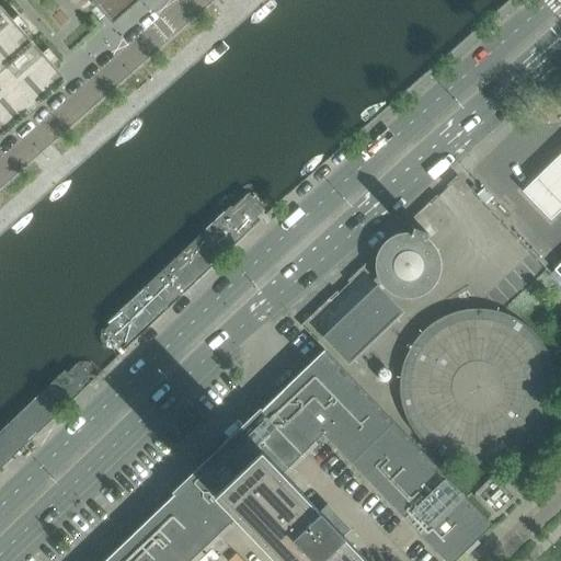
[(90,0),(110,22),(112,25),(140,0),(90,0)]
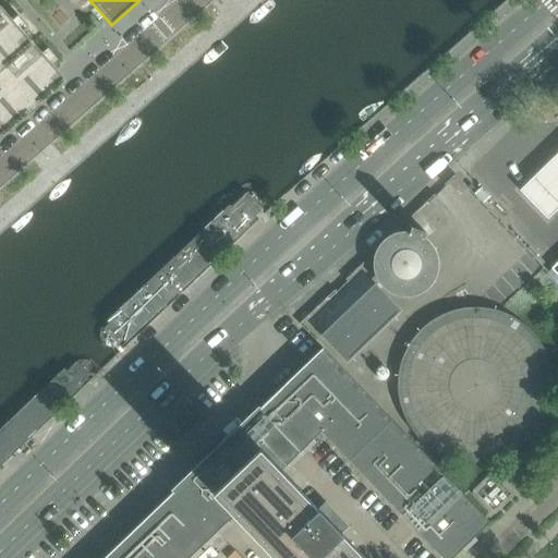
[(0,141),(67,82),(62,77),(55,69),(0,5),(0,141)]
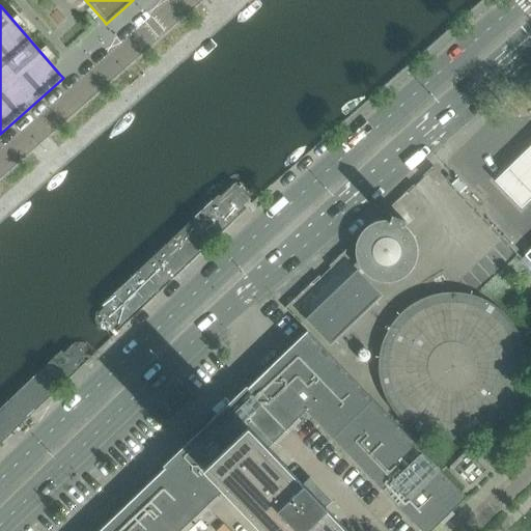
[(530,145),(494,182),(521,208),(530,198),(530,145)]
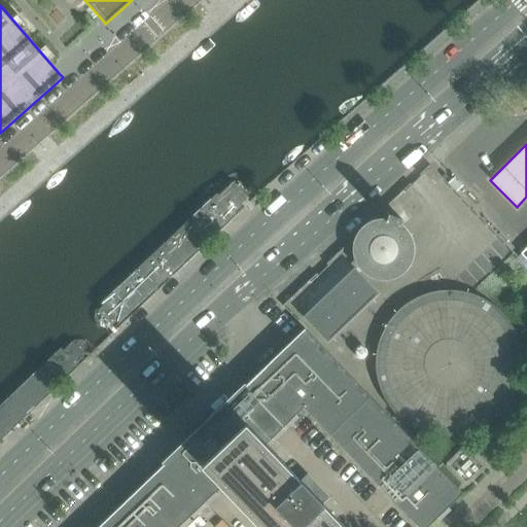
[(104,338),(240,208),(253,195),(244,186),(230,182),(213,196),(99,304),(95,312),(93,325),(104,338)]
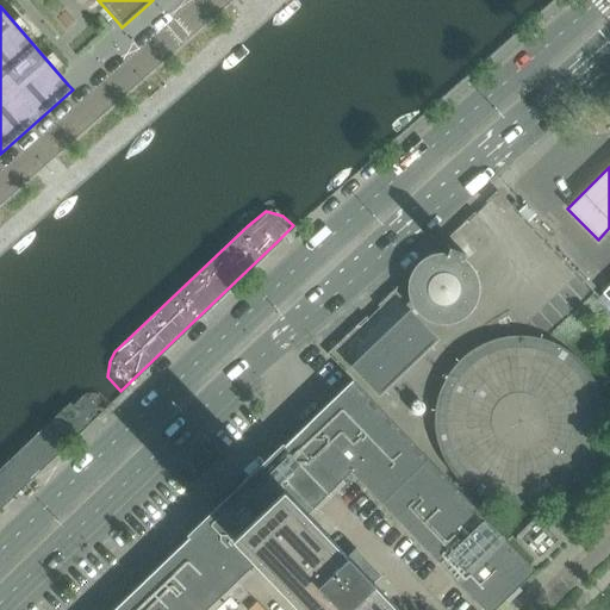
[(411,282),(410,288),(410,294),(411,298),(412,304),(415,307),(416,309),(421,315),(427,319),(435,323),(442,324),(450,323),(458,321),(466,315),(471,310),(474,304),(477,297),(477,288),(475,281),(473,274),(468,267),(462,262),(465,255),(449,249),(446,256),(437,257),(429,260),(422,265),(417,269),(412,277),(411,282)]
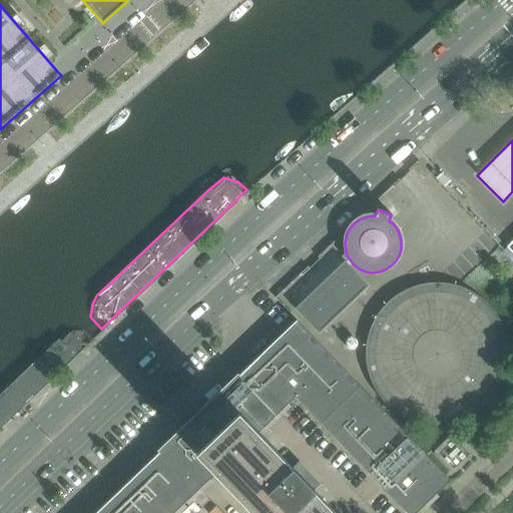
[(344,262),(295,310),(319,334),(368,287),(344,262)]
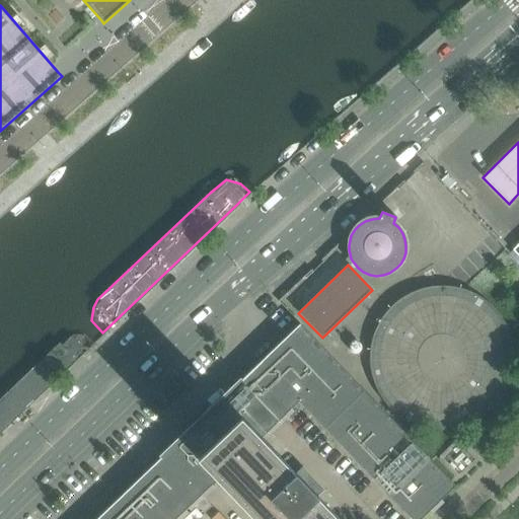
[(405,418),(427,427),(451,430),(474,424),(495,412),(509,392),(517,370),(518,347),(510,323),(496,304),(476,291),(453,285),(429,287),(406,296),(389,311),(377,332),(373,356),(376,380),(387,400),(405,418)]
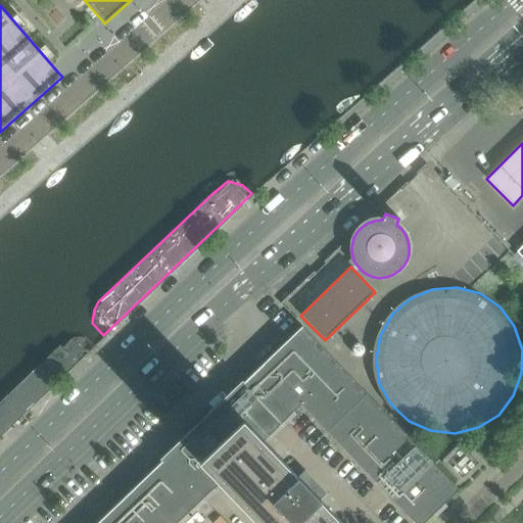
[(178,522),(212,490),(220,484),(199,463),(243,421),(263,442),(281,425),(285,422),(300,406),(301,407),(341,368),(302,327),(244,384),(242,382),(159,461),(161,463),(98,522),(178,522)]
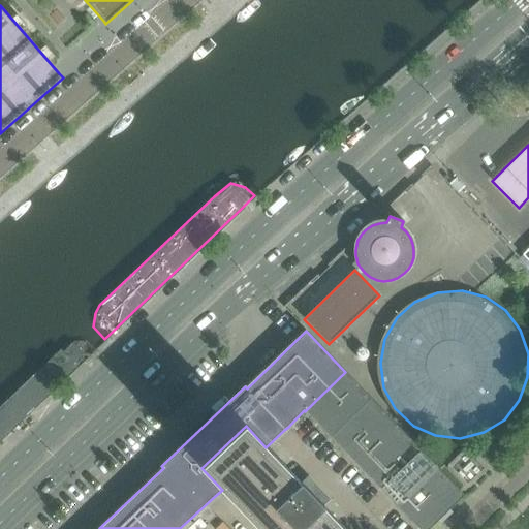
[(0,437),(92,350),(78,335),(0,409),(0,437)]
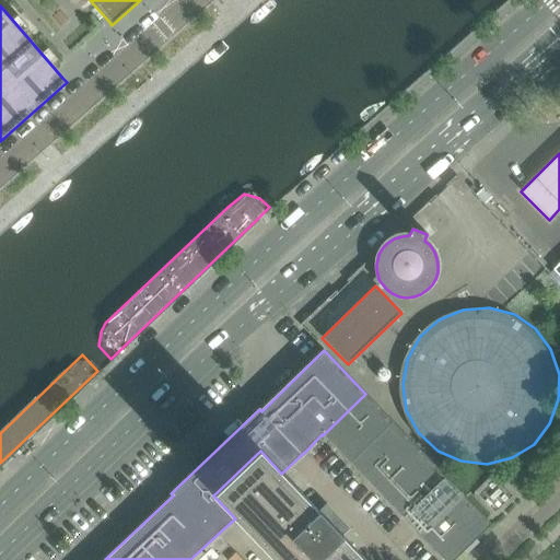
[(475,509),(447,479),(365,394),(323,435),(443,559),(454,559),(491,525),(475,509)]
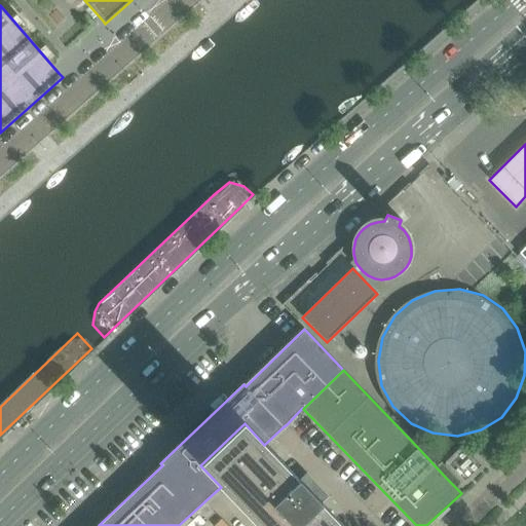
[(342,525),(334,517),(322,504),(329,497),(306,474),(299,481),(264,445),(245,423),(200,465),(221,487),(258,525),(342,525)]
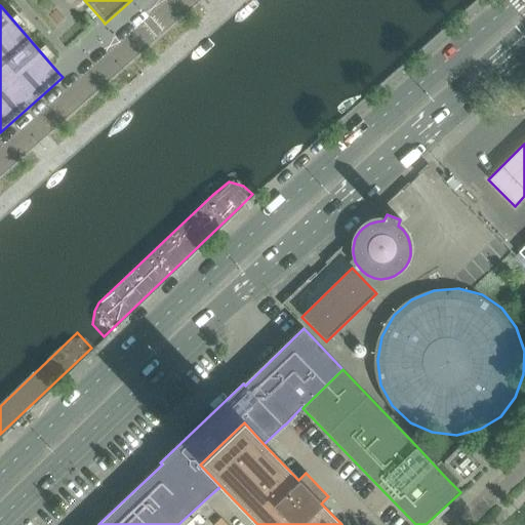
[(470,451),(466,446),(465,446),(463,447),(446,463),(446,465),(446,466),(451,471),(462,483),(463,483),(465,483),(482,467),(483,466),(482,465),(470,451)]
